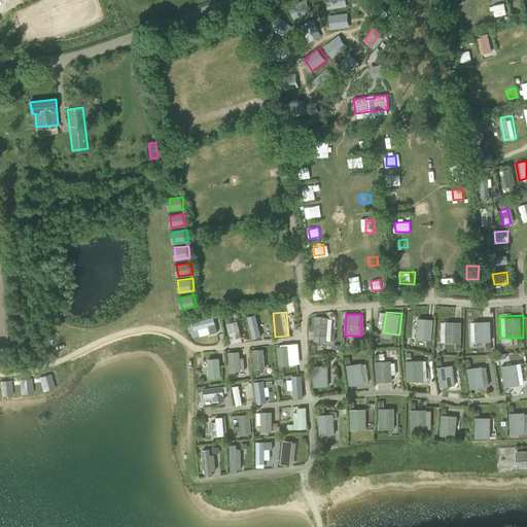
[(215,317),(192,322),(195,330),(210,326),(211,334),(219,331),(215,317)]
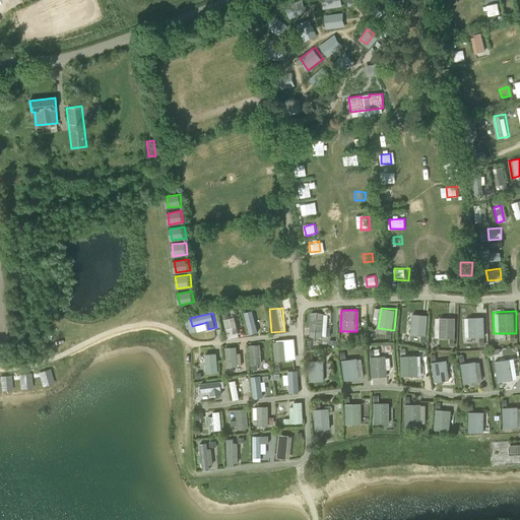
[(252,313),(246,315),(252,334),(258,332),(252,313)]
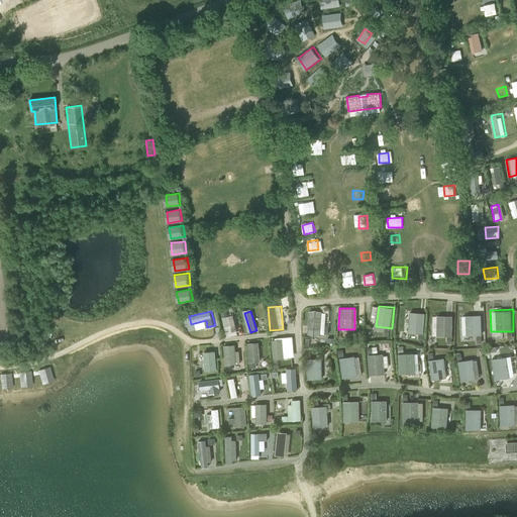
[(326,311),(308,311),(307,334),(326,334),(326,311)]
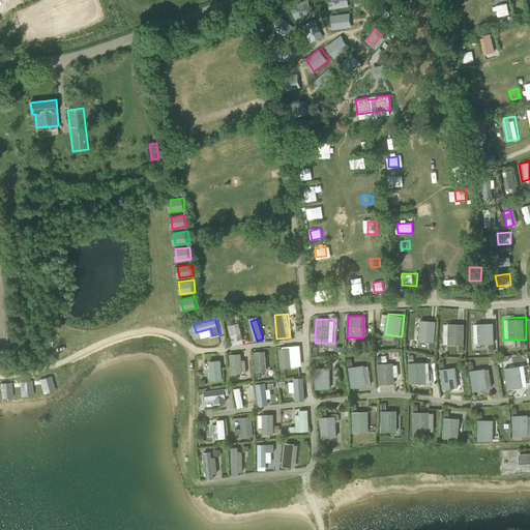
[(421,320),(421,341),(436,342),(437,320),(421,320)]
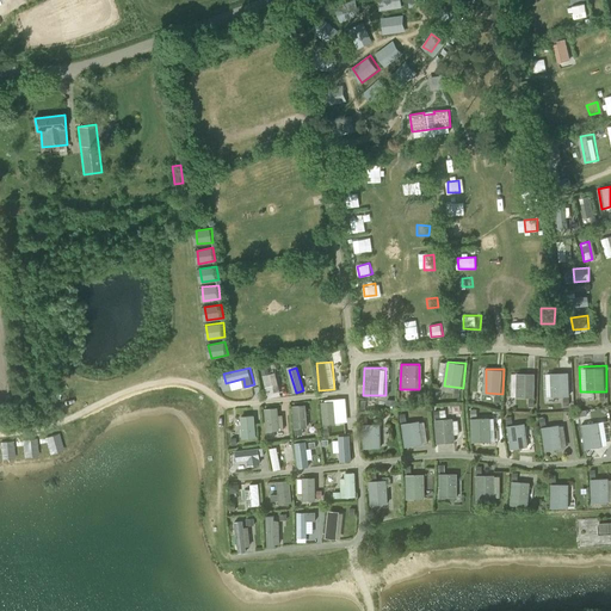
[(266,397),(282,395),(278,372),(263,375),(266,397)]
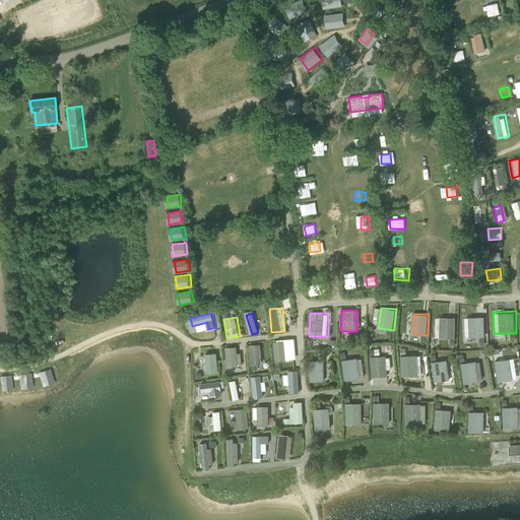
[(456,337),(457,317),(441,317),(441,337),(456,337)]
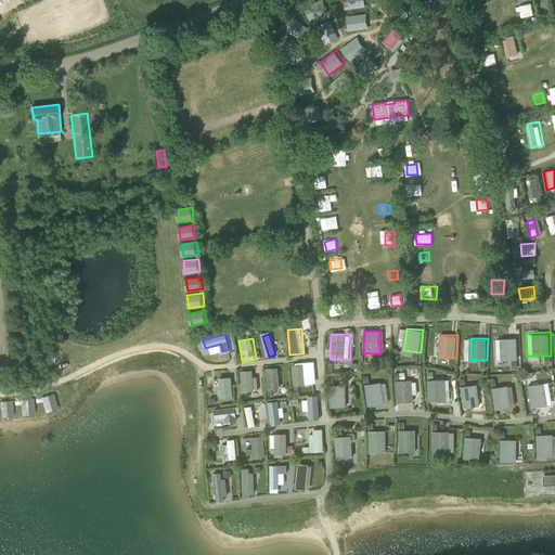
[(497,360),(518,360),(518,338),(497,338),(497,360)]
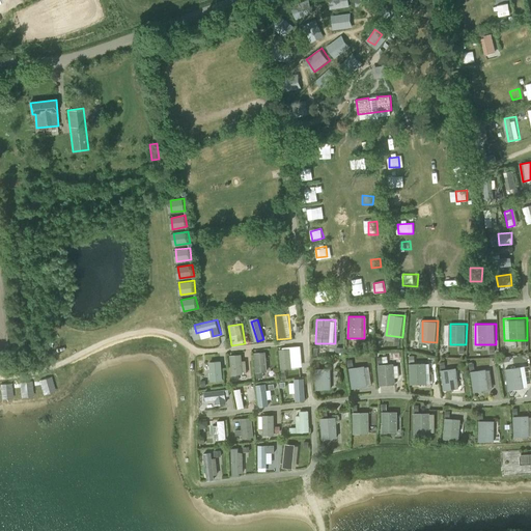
[(298,367),(297,348),(280,348),(281,368),(298,367)]
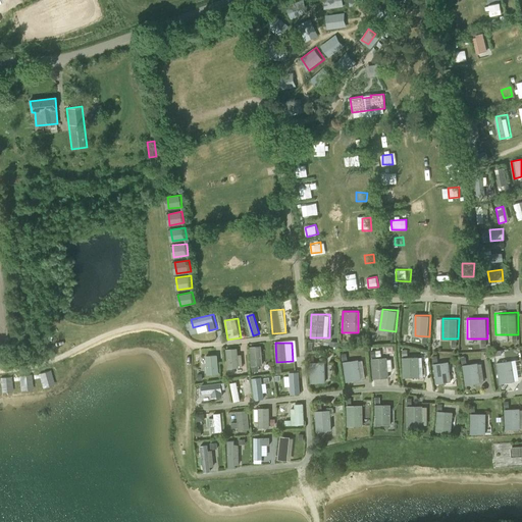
[(252,346),(253,365),(264,364),(263,345),(252,346)]
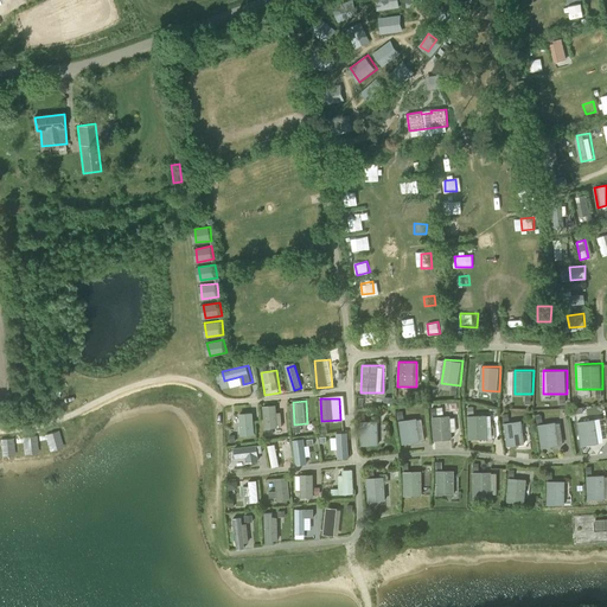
[(264,428),(279,427),(278,404),(263,404),(264,428)]
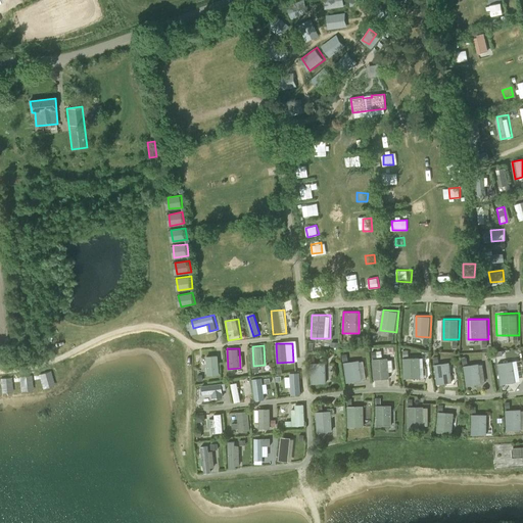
[(220,354),(207,355),(207,375),(221,375),(220,354)]
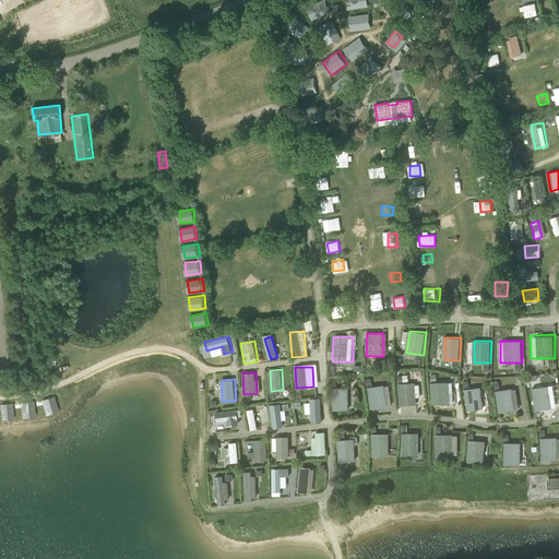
[(450,404),(450,381),(431,382),(431,404),(450,404)]
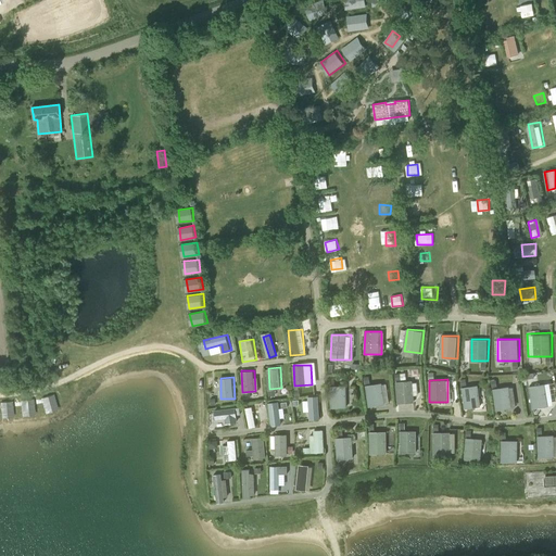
[(415,402),(414,380),(396,381),(397,403),(415,402)]
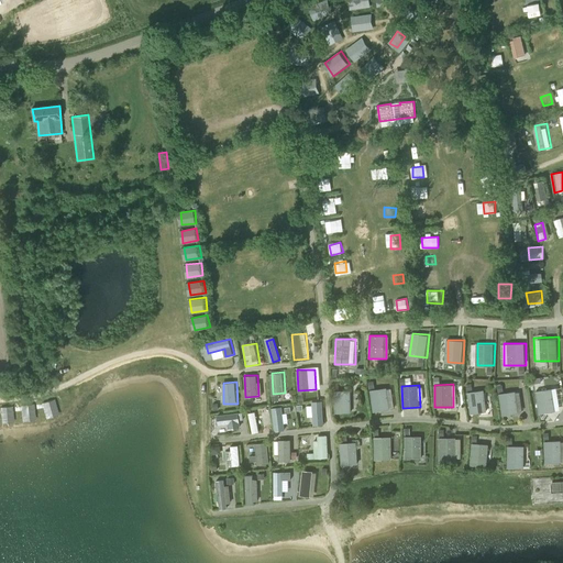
[(561,410),(559,387),(537,390),(539,414),(561,410)]
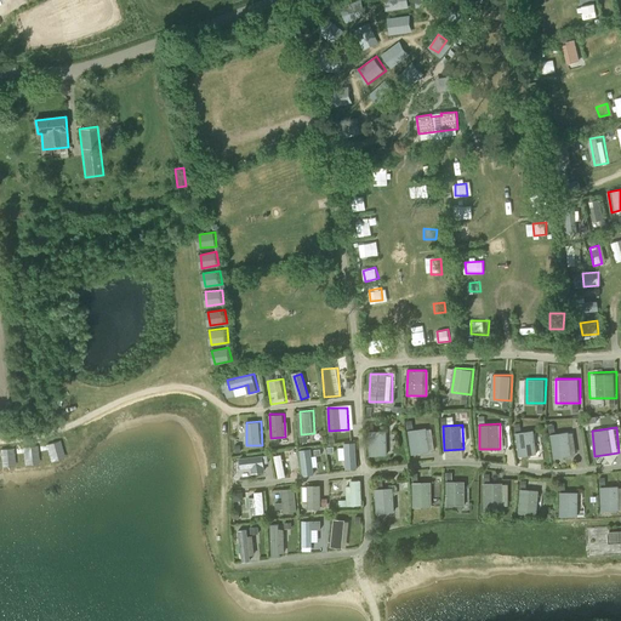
[(411,454),(431,453),(429,428),(409,429),(411,454)]
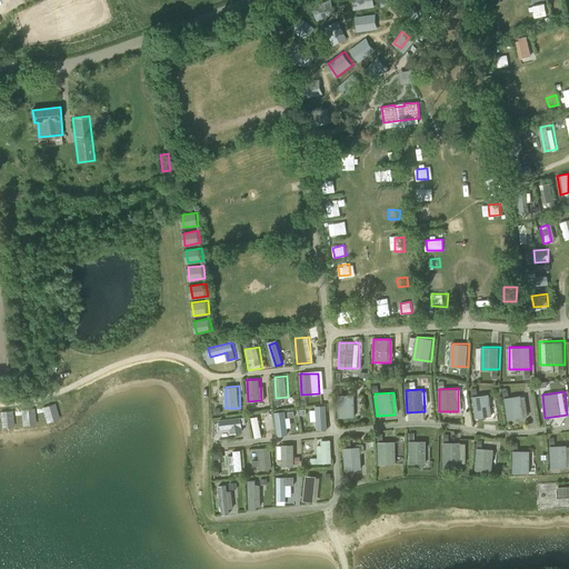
[(356,417),(356,395),(338,395),(338,417),(356,417)]
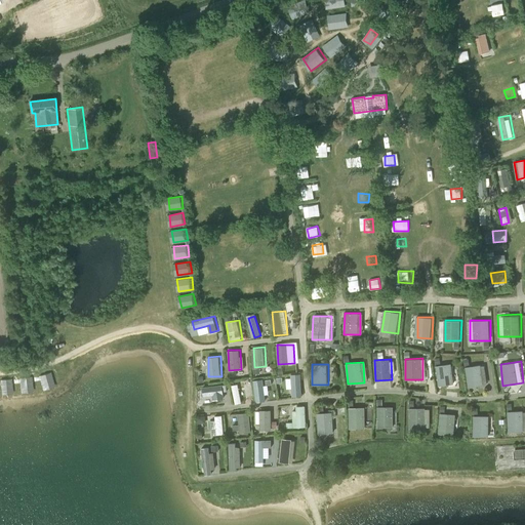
[(437,386),(455,385),(453,364),(436,364),(437,386)]
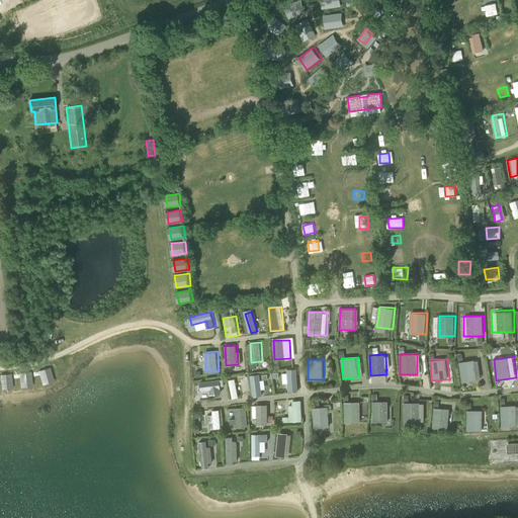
[(460,362),(463,381),(479,379),(475,359),(460,362)]
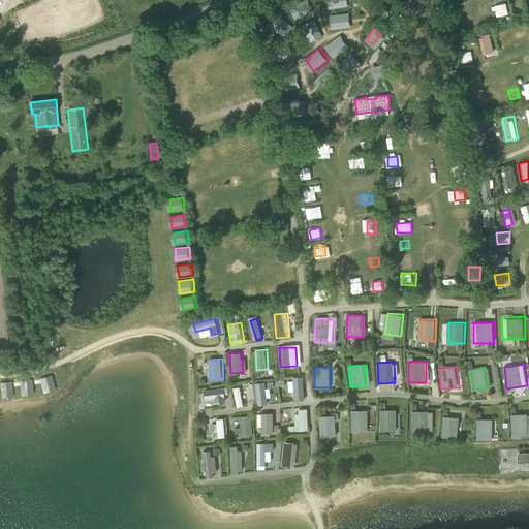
[(44,393),(55,390),(50,375),(40,378),(44,393)]
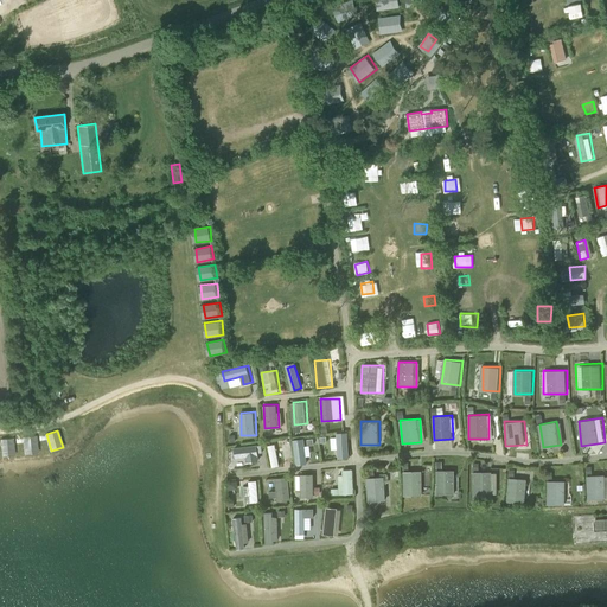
[(339,448),(339,458),(349,458),(349,434),(331,434),(332,448),(339,448)]
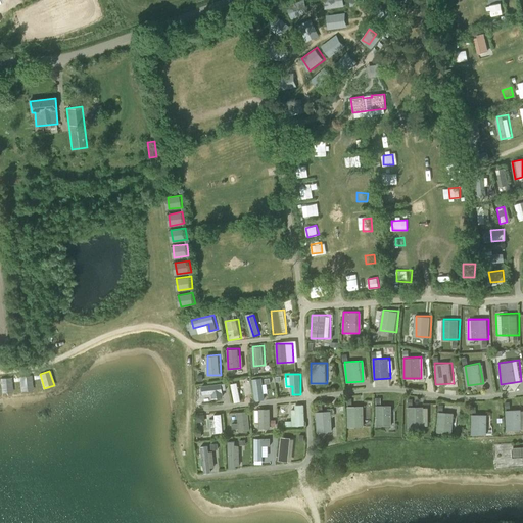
[(20,376),(21,390),(32,390),(31,376),(20,376)]
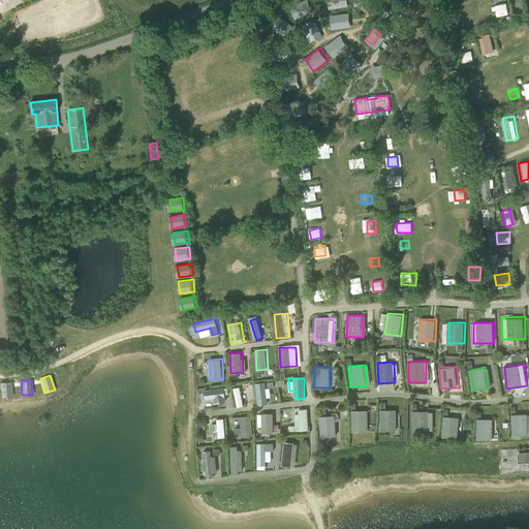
[(0,382),(1,397),(11,397),(11,381),(0,382)]
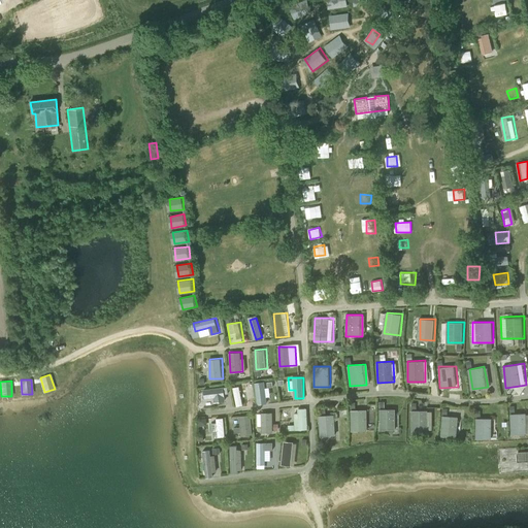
[(257,403),(268,403),(266,381),(256,382),(257,403)]
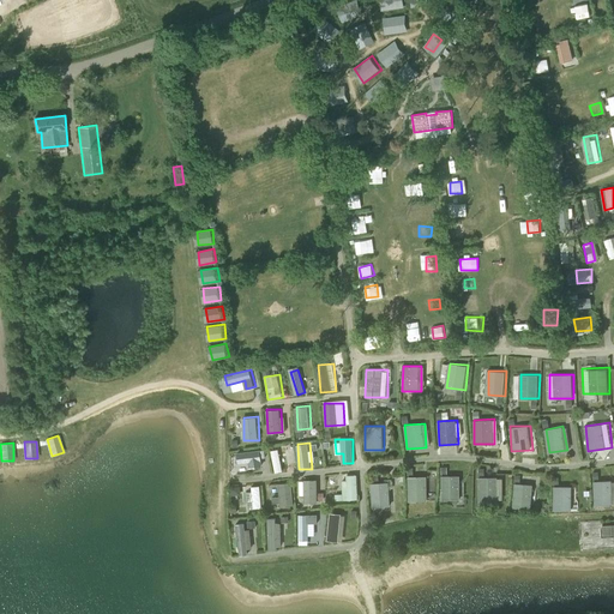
[(271,450),(274,470),(288,469),(286,447),(271,450)]
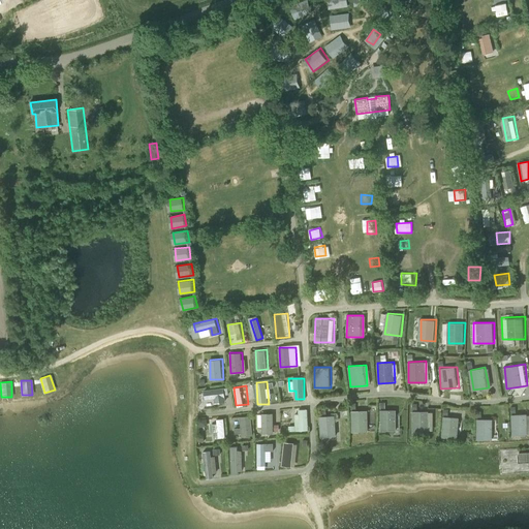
[(216,402),(228,401),(227,387),(205,389),(206,399),(216,399),(216,402)]
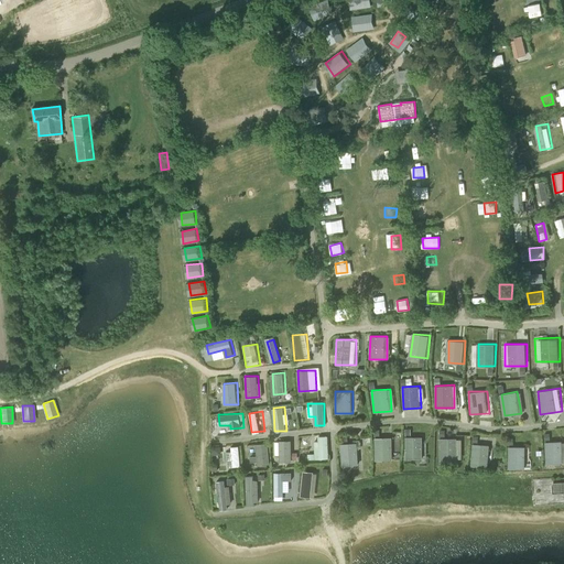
[(315,442),(315,459),(329,458),(328,435),(320,436),(320,441),(315,442)]
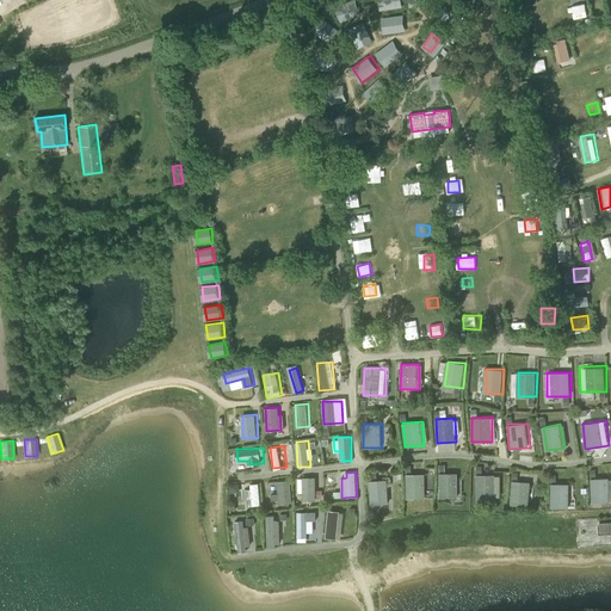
[(407,474),(407,499),(427,498),(426,473),(407,474)]
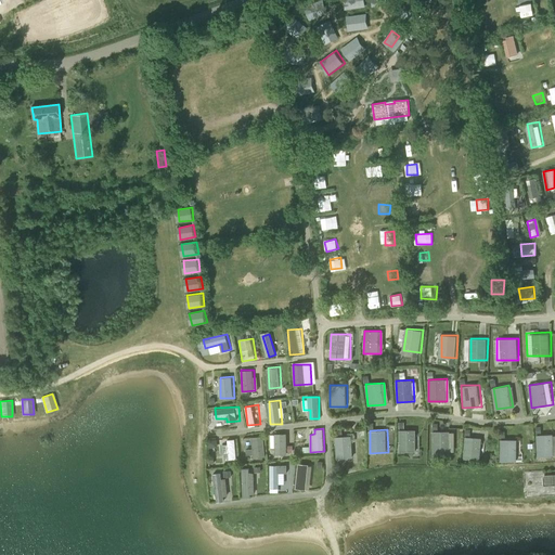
[(417,452),(417,429),(400,429),(400,452),(417,452)]
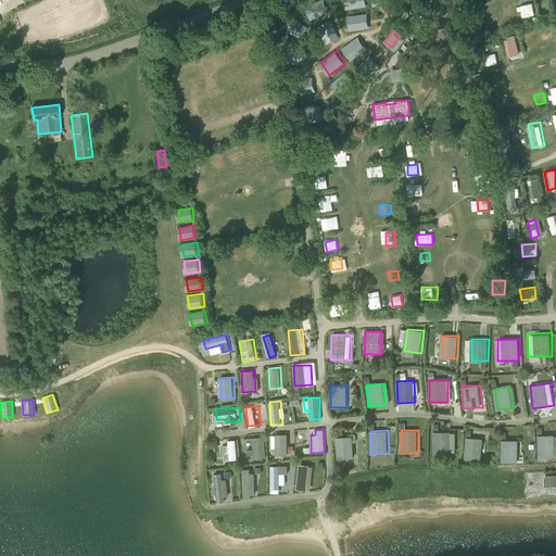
[(456,432),(433,431),(433,454),(456,454),(456,432)]
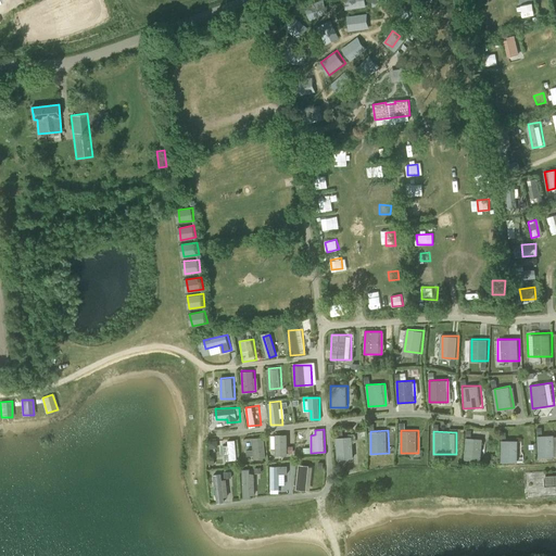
[(288,455),(288,434),(276,434),(276,455),(288,455)]
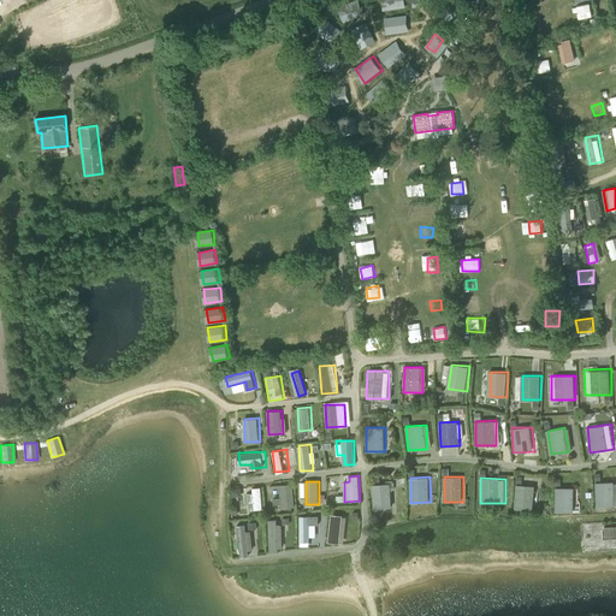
[(374,508),(394,508),(392,483),(373,484),(374,508)]
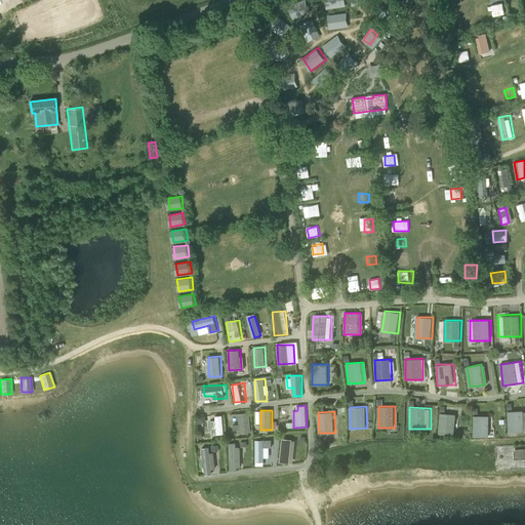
[(524,411),(508,411),(508,432),(524,432),(524,411)]
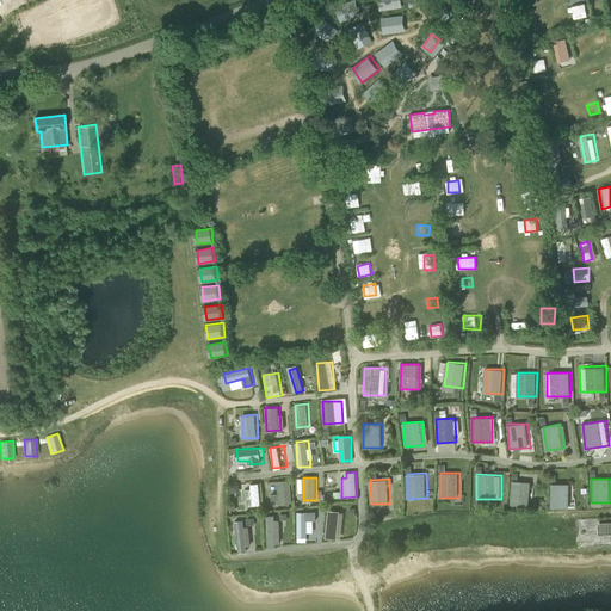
[(291,480),(269,481),(270,499),(279,499),(279,503),(292,503),(291,480)]
